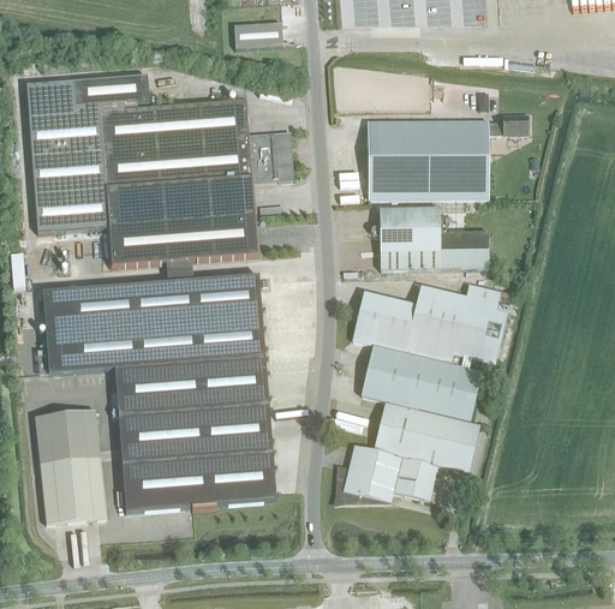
[(236,48),(282,45),(281,22),(234,24),(236,48)]
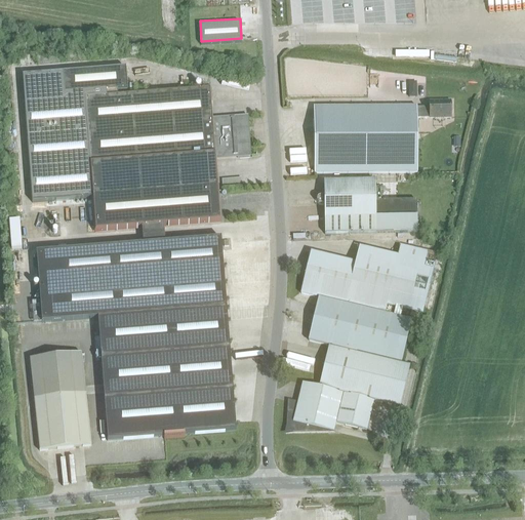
[(117,91),(116,85),(126,84),(125,63),(22,71),(32,197),(92,193),(95,226),(142,223),(143,233),(164,231),(163,221),(219,216),(214,153),(237,152),(237,153),(249,152),(246,111),(234,112),(234,113),(211,115),(209,84),(117,91)]
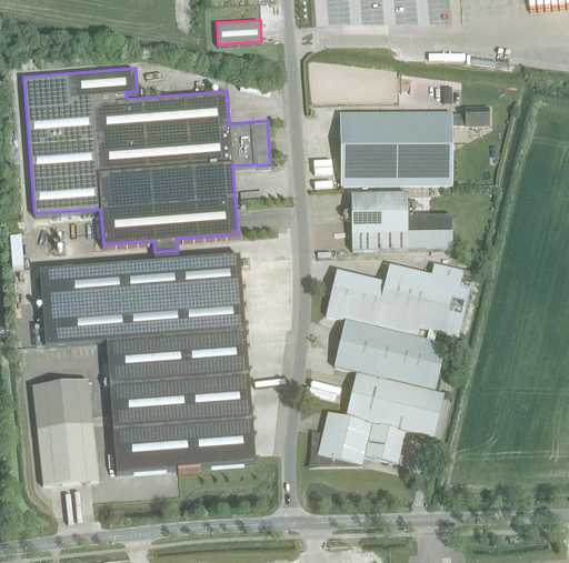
[(489,123),(489,104),(465,106),(465,111),(451,111),(451,110),(340,111),(340,182),(451,181),(451,123),(489,123)]
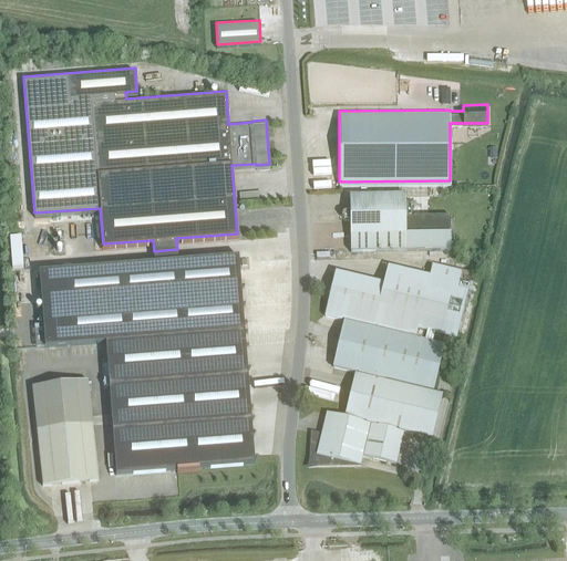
[(343,208),(341,210),(341,213),(343,215),(346,216),(350,216),(350,231),(350,248),(405,247),(450,247),(450,211),(405,213),(404,190),(349,191),(349,207),(346,207),(343,208)]
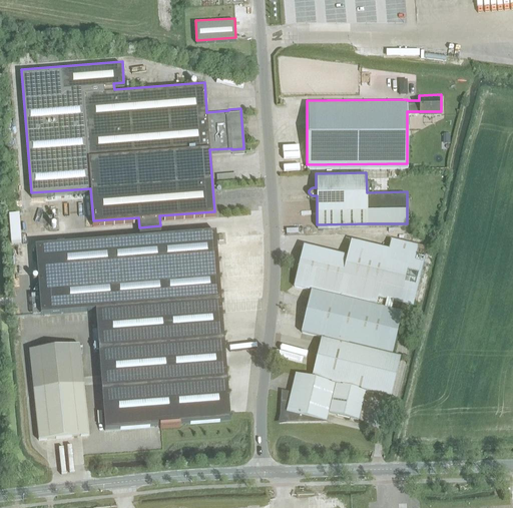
[(220,297),(215,228),(35,242),(40,311),(95,307),(104,427),(159,422),(159,425),(180,423),(180,421),(230,417),(226,366),(224,344),(220,297)]
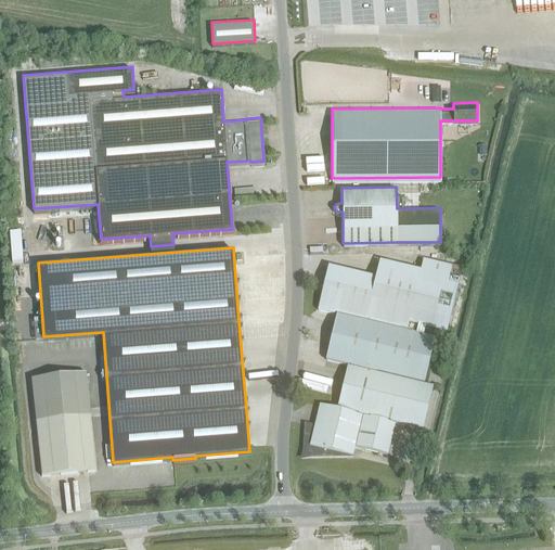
[(450,314),(462,265),(423,255),(420,267),(379,257),(375,273),(327,263),(318,306),(336,310),(325,356),(347,361),(337,405),(319,401),(314,421),(306,419),(305,450),(306,451),(343,450),(343,449),(352,451),(355,443),(387,450),(395,419),(422,425),(433,383),(424,381),(436,325),(446,328),(450,314)]
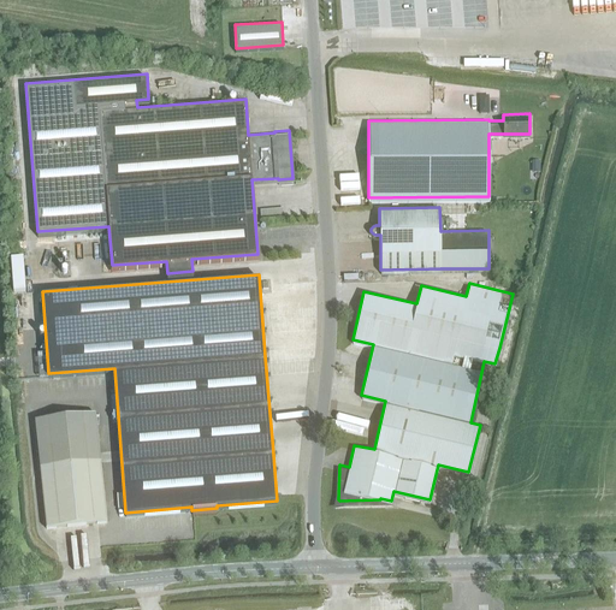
[(46,523),(106,517),(95,409),(34,415),(46,523)]
